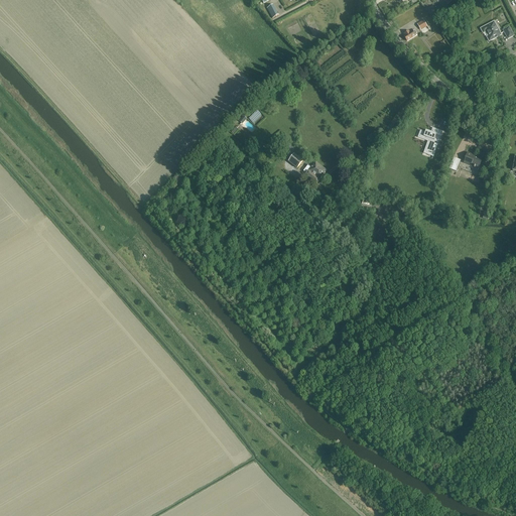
[(267,8),(272,19),(278,15),(273,5),(267,8)]
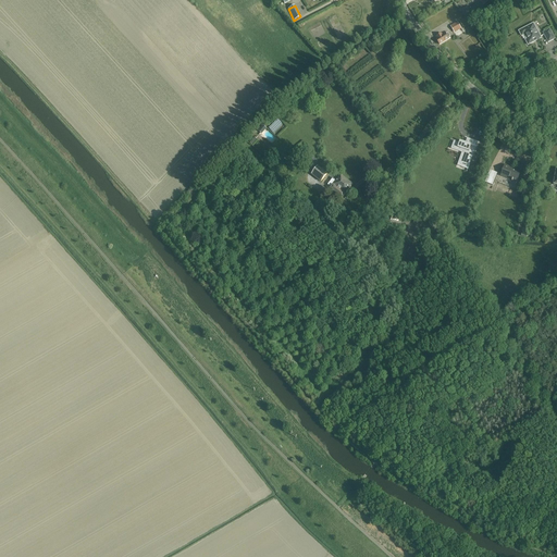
[(450,26),(455,33),(461,28),(457,22),(450,26)]
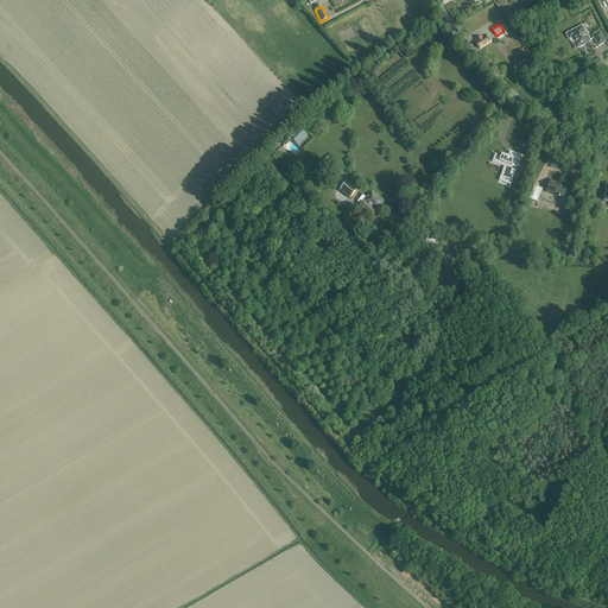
[(586,44),(590,42),(582,26),(567,35),(569,39),(572,38),(575,43),(574,44),(576,49),(582,46),(581,44),(584,42),(586,44)]
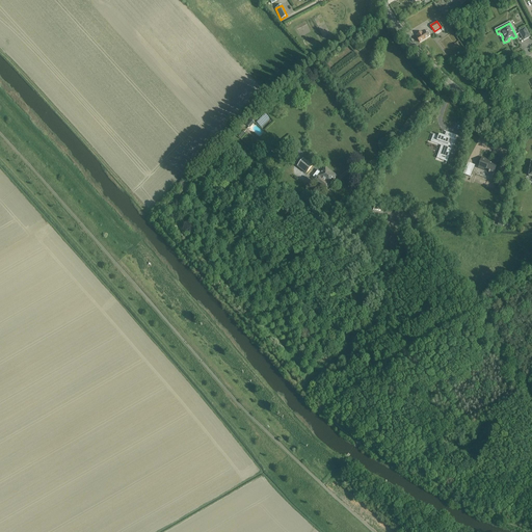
[(519,31),(524,41),(530,37),(525,28),(519,31)]
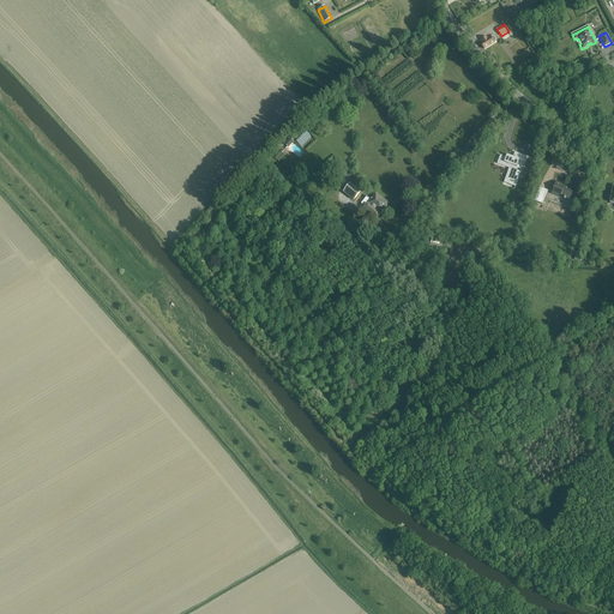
[(485,49),(497,41),(493,36),(487,40),(486,37),(481,41),(482,42),(481,43),(485,49)]
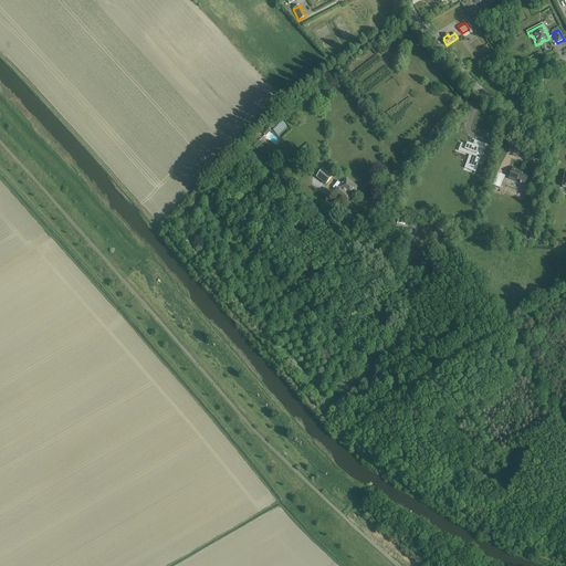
[(252,144),(257,147),(261,142),(257,138),(252,144)]
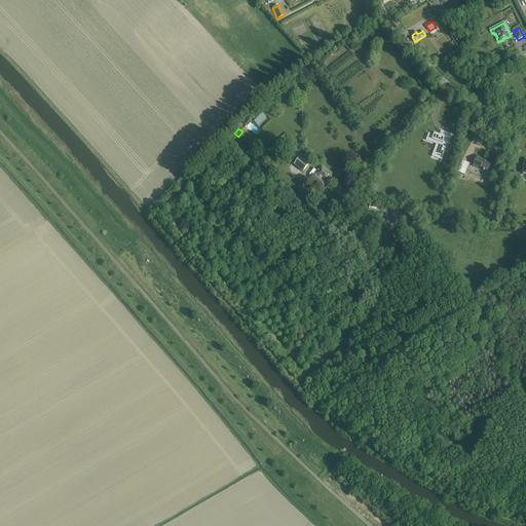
[(449,136),(441,132),(438,136),(428,130),(425,136),(435,142),(428,151),(437,156),(443,147),(441,146),(443,143),(445,144),(449,136)]
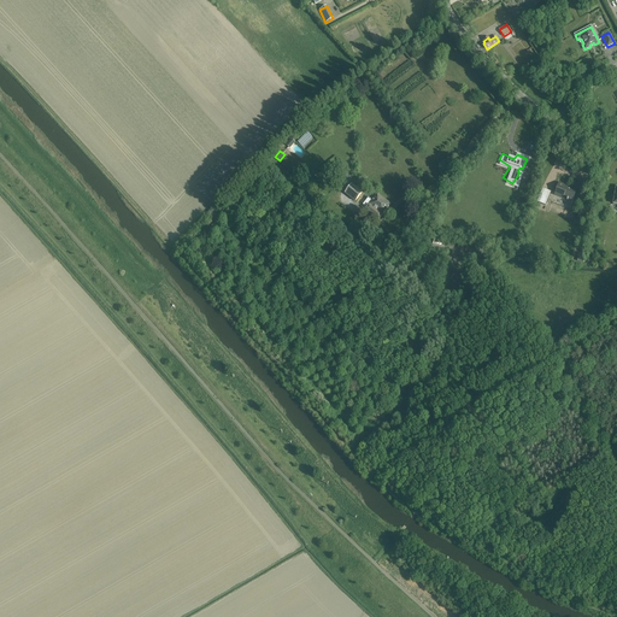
[(363,193),(358,189),(360,186),(357,183),(354,186),(352,184),(345,193),(356,201),(363,193)]
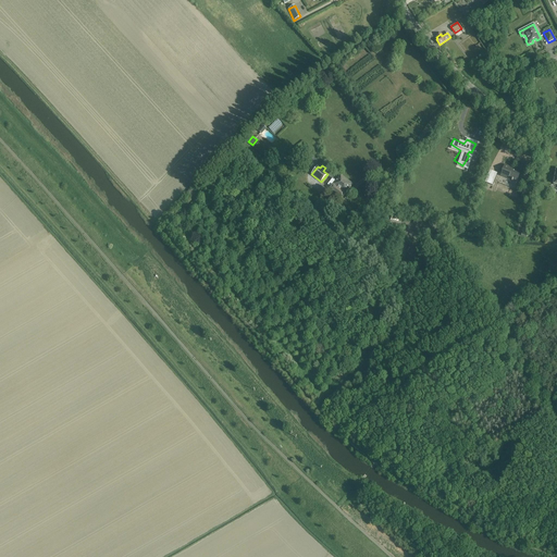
[(517,169),(517,171),(509,168),(510,166),(505,165),(500,175),(517,182),(521,171),(517,169)]
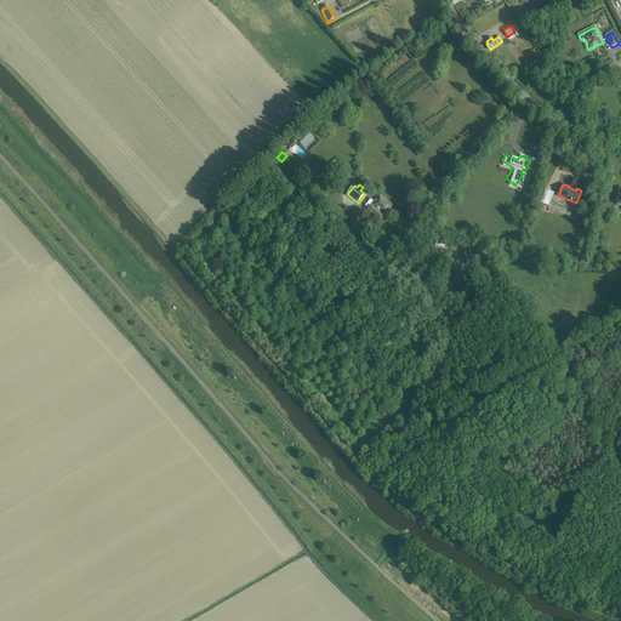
[(546,191),(541,204),(548,206),(554,193),(546,191)]
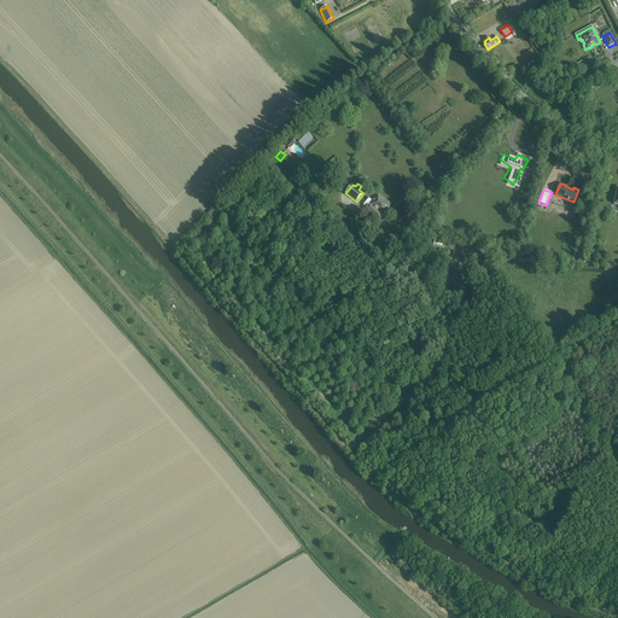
[(380,220),(392,205),(379,194),(373,200),(369,198),(363,205),(368,209),(367,210),(380,220)]
